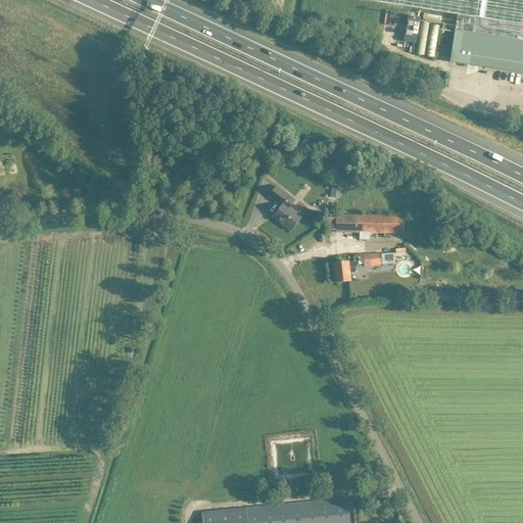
[(522,0),(360,0),(457,15),(449,62),(522,74),(522,0)]
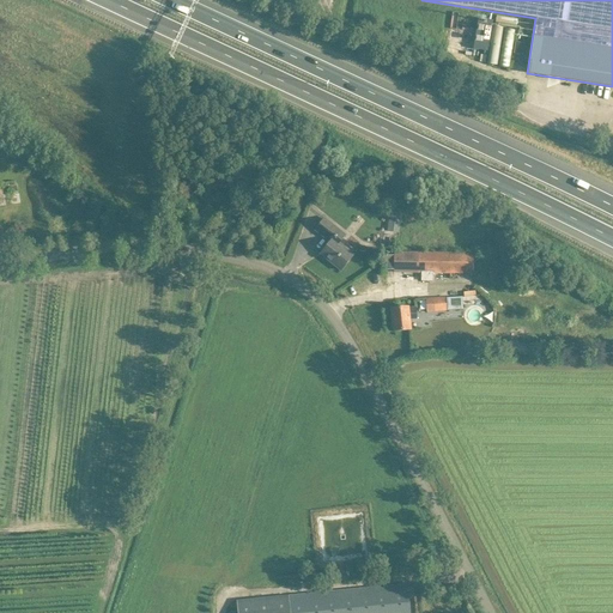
[(473,49),(487,52),(492,20),(478,18),(473,49)]
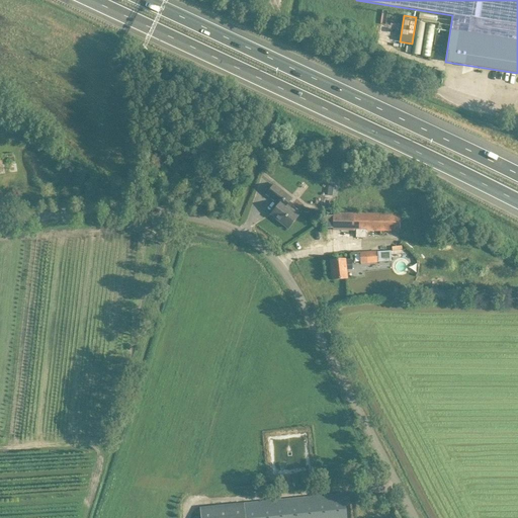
[(435,35),(434,46),(442,47),(443,36),(435,35)]
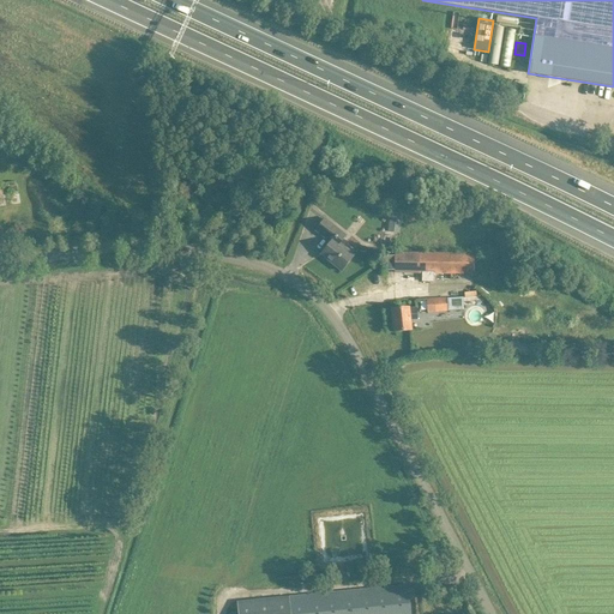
[(210,196),(203,199),(206,205),(214,202),(210,196)]
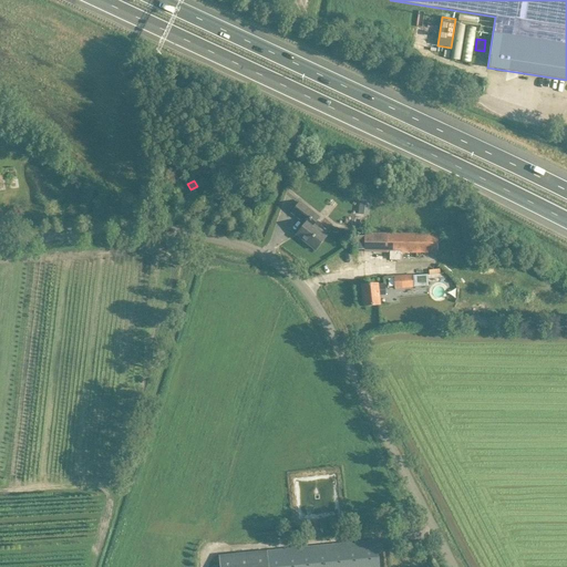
[(358,214),(368,215),(371,195),(360,193),(358,214)]
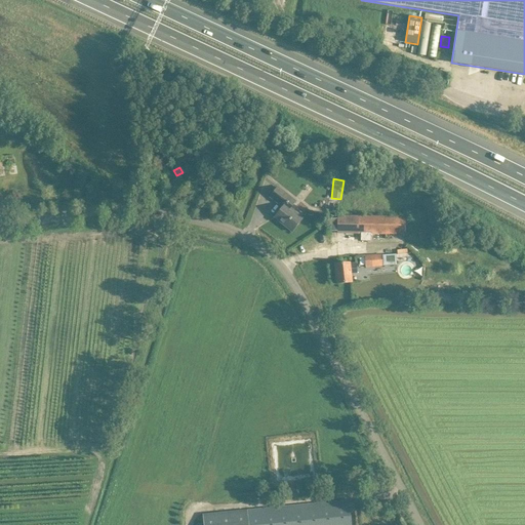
[(270,197),(283,207),(274,217),(292,232),(303,219),(290,209),(295,202),(278,188),(270,197)]
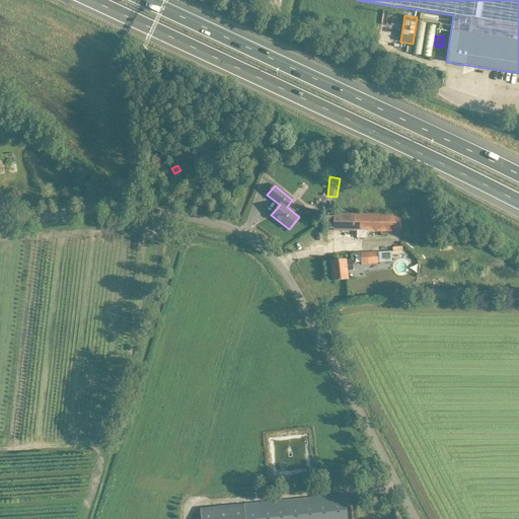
[(334,230),(400,231),(400,215),(340,214),(340,216),(334,216),(334,230)]
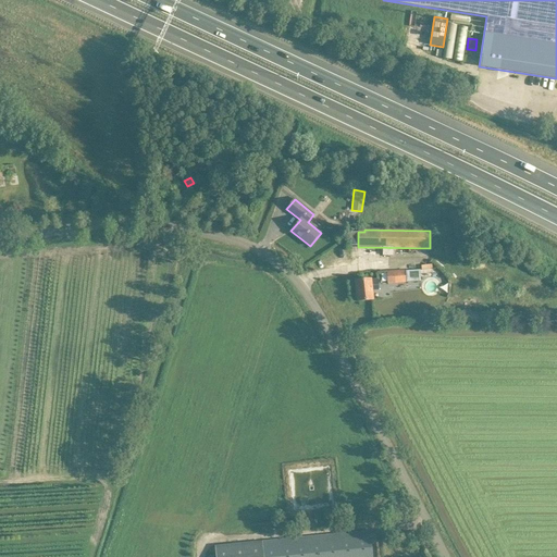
[(406,282),(419,281),(419,270),(405,271),(405,270),(386,271),(387,284),(406,283),(406,282)]
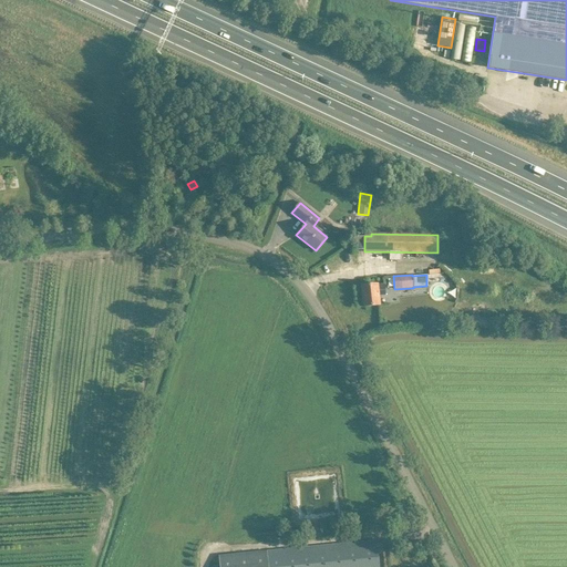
[(379,296),(385,296),(384,285),(378,286),(378,285),(362,286),(364,307),(380,305),(379,296)]
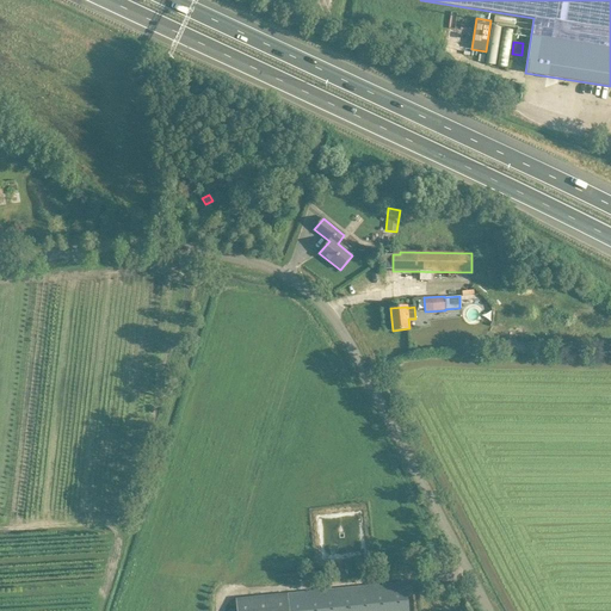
[(408,610),(406,582),(235,599),(236,610),(408,610)]
